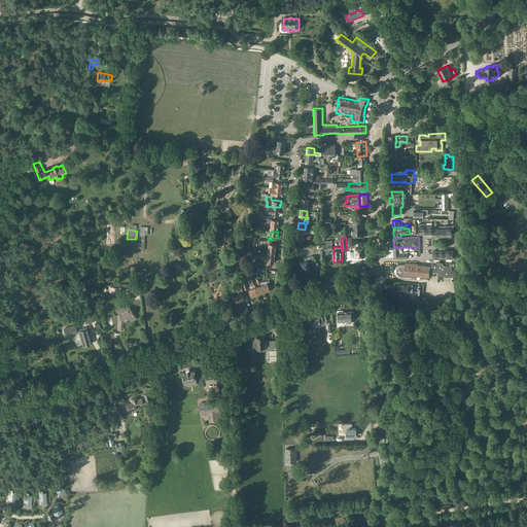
[(269,249),(276,250),(276,244),(271,244),(271,241),(268,241),(268,243),(269,244),(267,244),(267,247),(269,247),(269,249)]
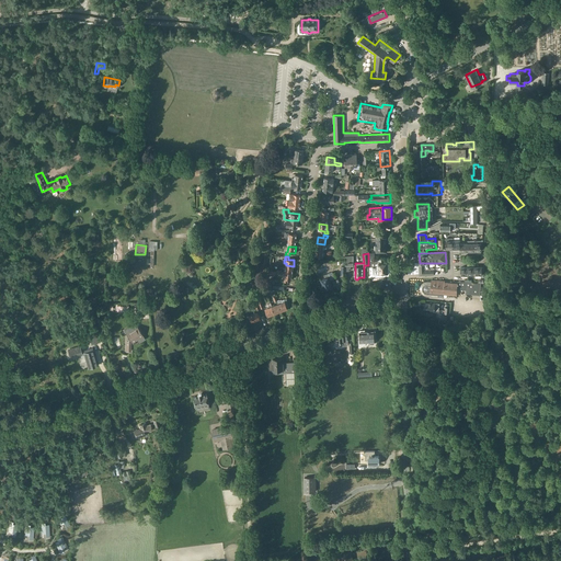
[(368,258),(368,265),(369,277),(370,277),(385,276),(385,279),(387,278),(387,276),(392,276),(392,263),(381,263),(381,258),(373,259),(373,258),(370,258),(368,258)]
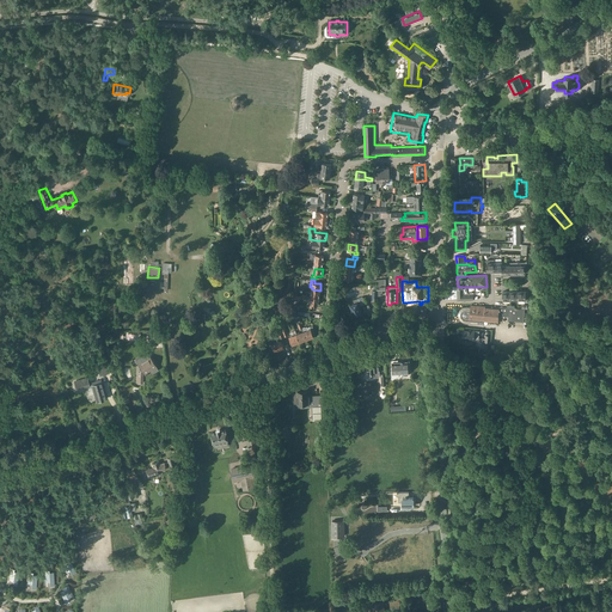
[(466,287),(458,287),(457,287),(458,300),(473,300),(472,293),(466,294),(466,287)]
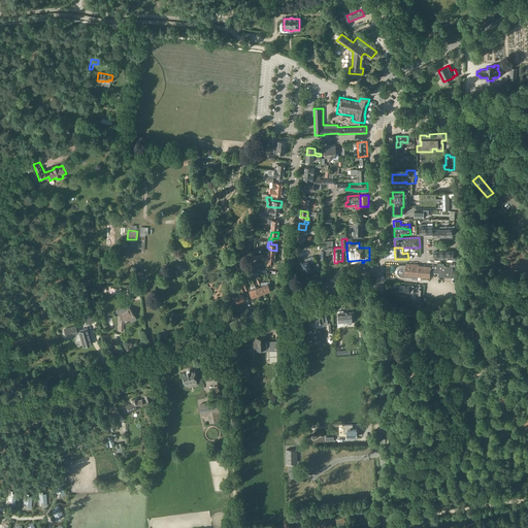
[(268,256),(266,256),(265,258),(265,259),(268,260),(267,265),(271,265),(271,262),(274,263),(275,257),(268,256)]
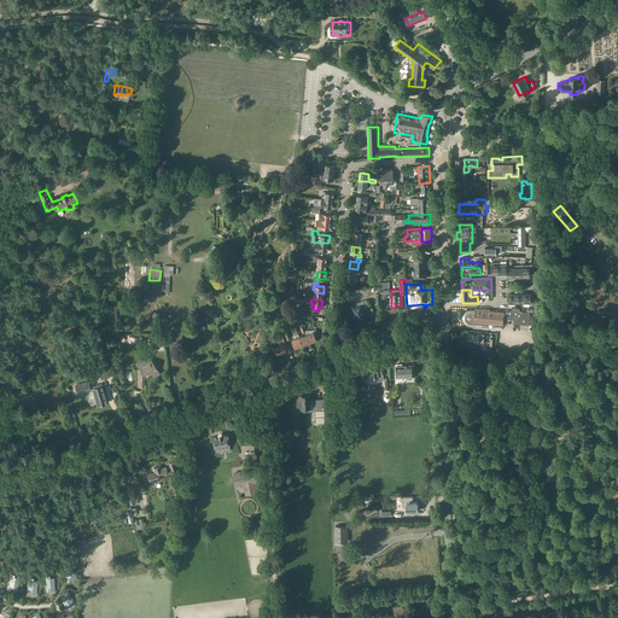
[(367,299),(357,303),(359,307),(354,308),(356,314),(354,315),(355,320),(357,319),(359,319),(360,319),(361,319),(362,318),(366,316),(363,309),(369,307),(368,303),(367,299)]
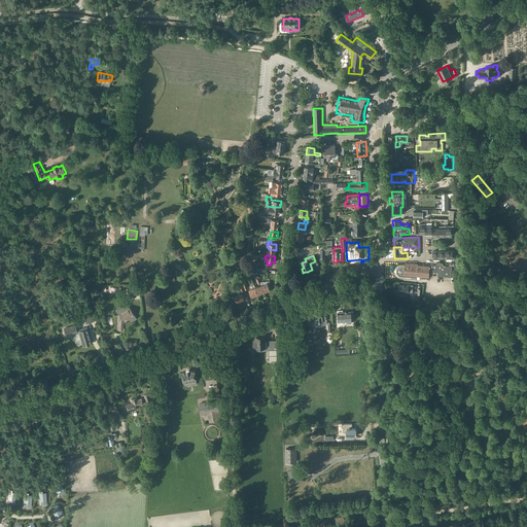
[(430,266),(406,264),(406,265),(401,265),(399,265),(397,266),(395,267),(394,269),(394,271),(394,273),(395,275),(396,277),(398,278),(400,279),(416,280),(416,276),(428,277),(429,272),(437,273),(437,276),(451,277),(452,269),(442,268),(442,266),(430,265),(430,266)]
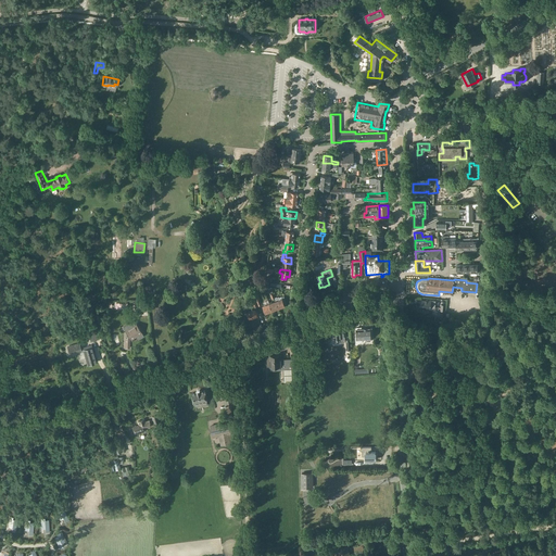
[(276,301),(279,308),(288,305),(287,302),(283,303),(282,299),(282,297),(280,298),(279,297),(278,298),(277,297),(275,298),(276,301)]
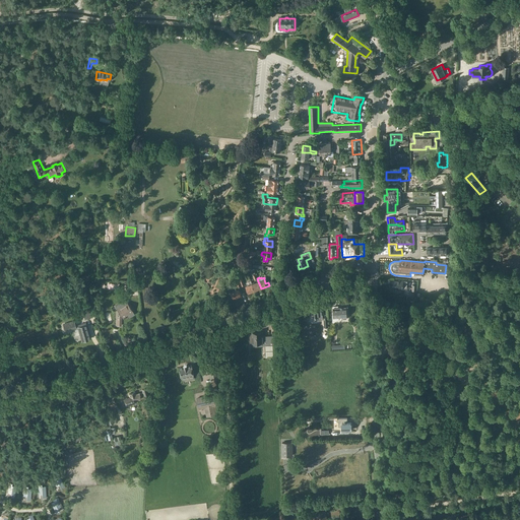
[(407,288),(407,280),(403,280),(399,280),(394,280),(394,287),(403,288),(407,288)]
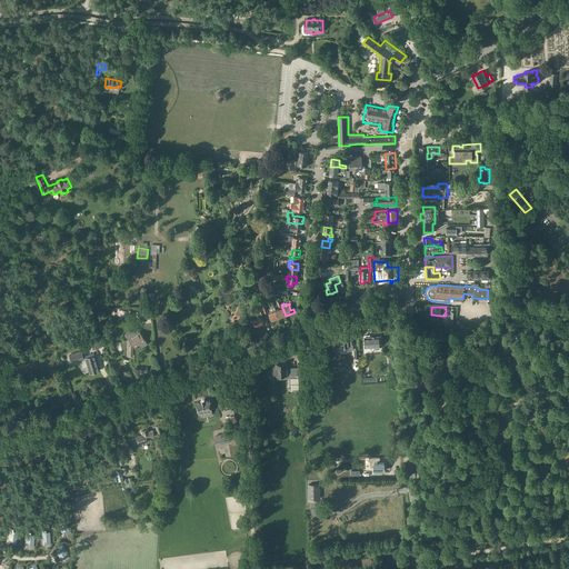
[(279,318),(286,316),(282,308),(276,310),(279,318)]
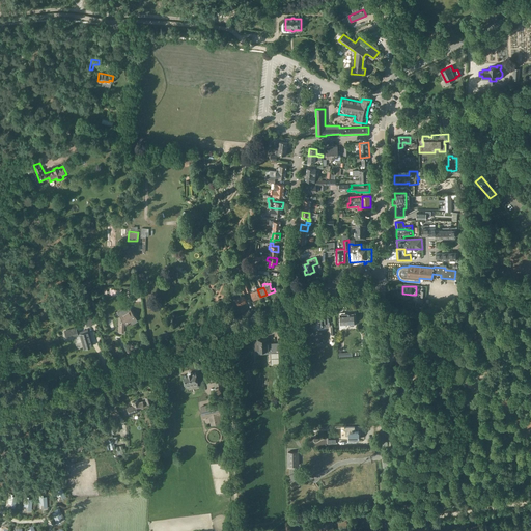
[(128,288),(129,300),(137,300),(137,288),(128,288)]
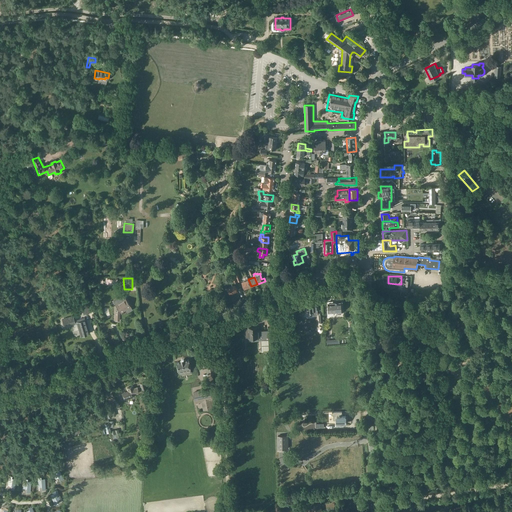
[(245,288),(251,286),(248,279),(242,281),(245,288)]
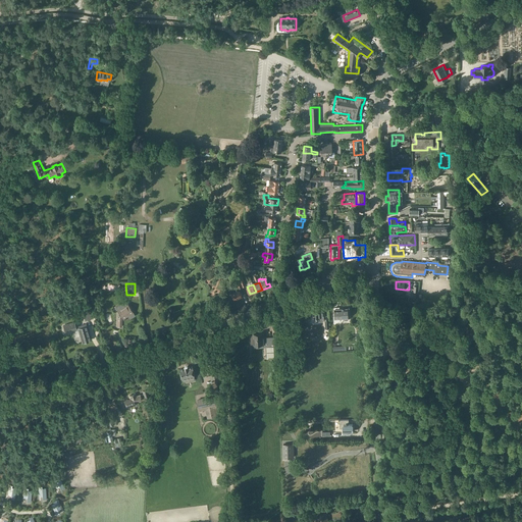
[(235,299),(243,296),(240,290),(232,293),(235,299)]
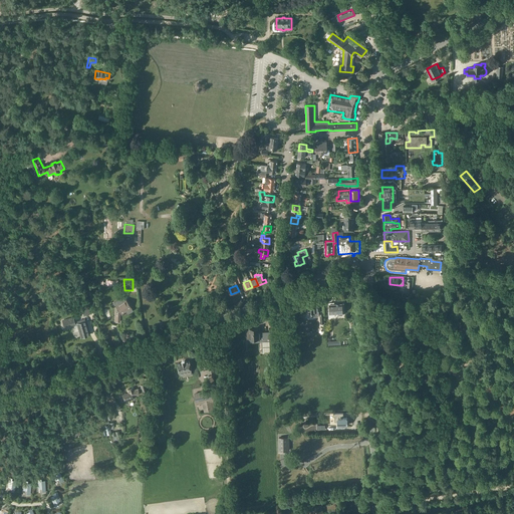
[(125,298),(122,300),(122,299),(117,302),(119,305),(117,306),(119,309),(117,311),(117,312),(116,312),(116,321),(120,321),(120,313),(119,313),(119,312),(120,311),(121,313),(125,310),(125,309),(131,306),(125,298)]
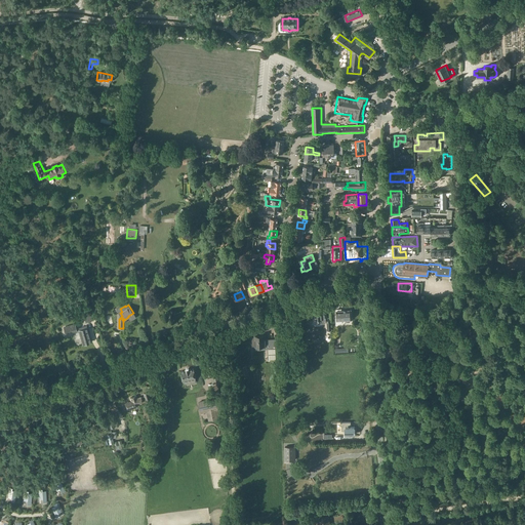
[(350,322),(351,320),(350,311),(341,311),(341,310),(336,310),(336,317),(335,317),(336,325),(341,323),(341,321),(347,320),(347,322),(350,322)]
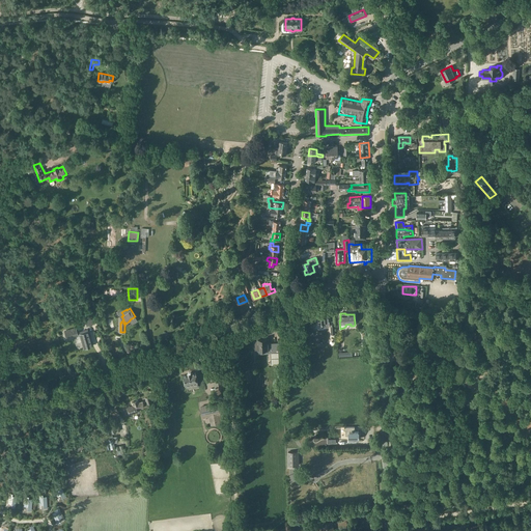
[(329,322),(330,322),(329,315),(326,315),(326,314),(318,315),(319,324),(326,324),(326,325),(329,325),(329,322)]
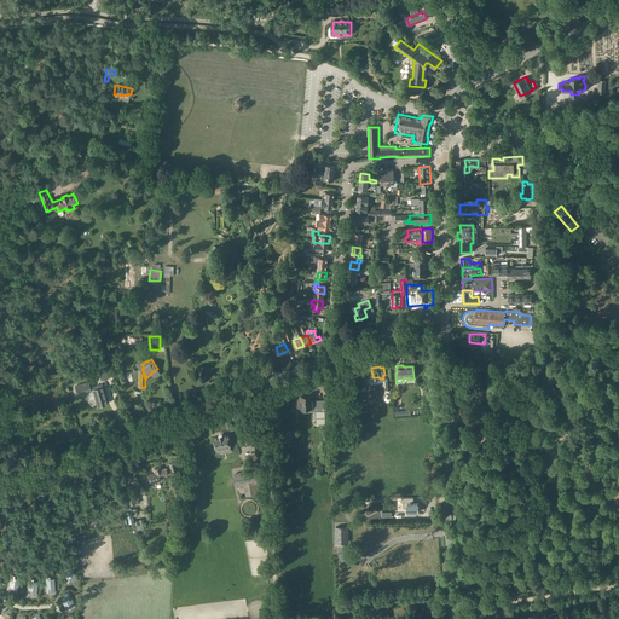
[(108,376),(105,368),(98,370),(100,379),(108,376)]
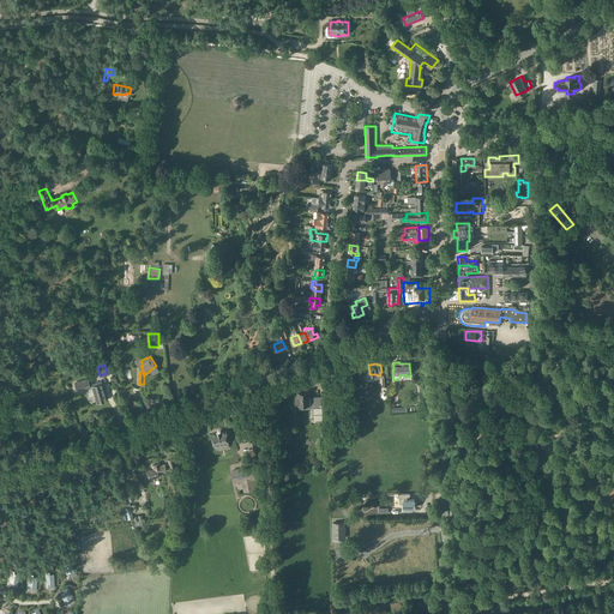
[(101,377),(91,380),(96,399),(107,396),(101,377)]
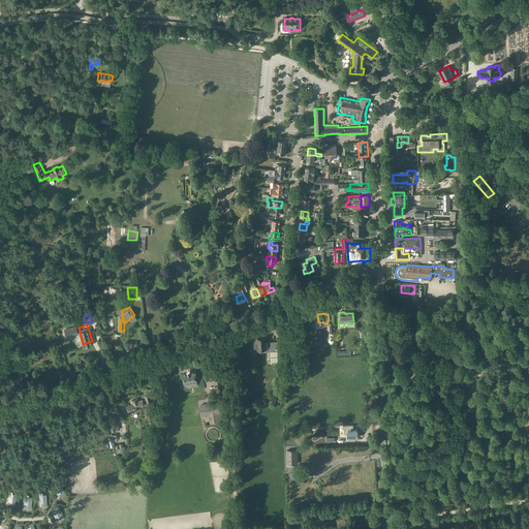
[(78,334),(75,327),(65,330),(67,337),(78,334)]
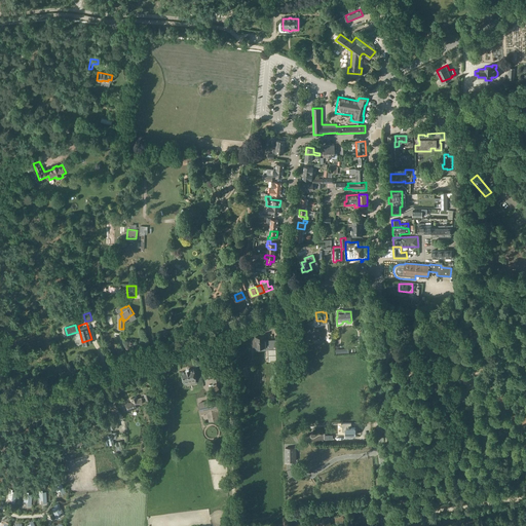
[(295,339),(300,337),(296,328),(292,330),(295,339)]
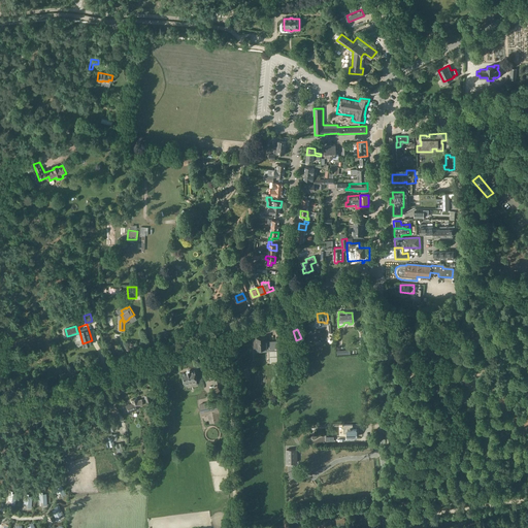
[(257,345),(257,351),(269,350),(270,361),(278,361),(277,341),(267,341),(267,337),(257,337),(257,341),(255,341),(255,345),(257,345)]
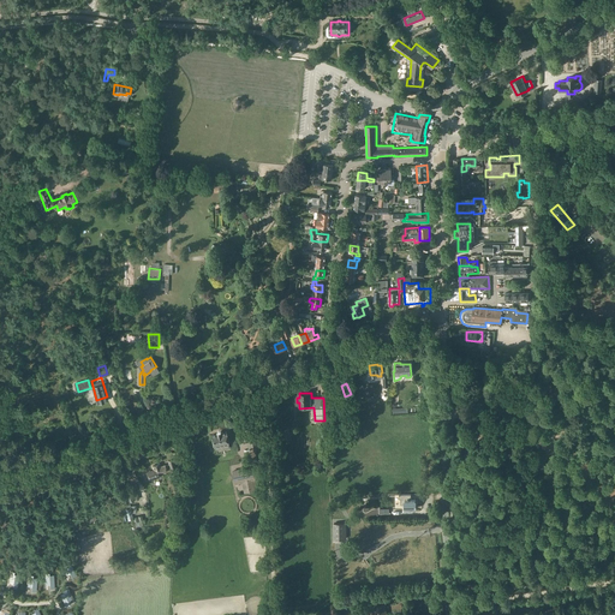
[(213,434),(215,446),(230,443),(227,431),(222,433),(222,431),(218,433),(218,434),(213,434)]
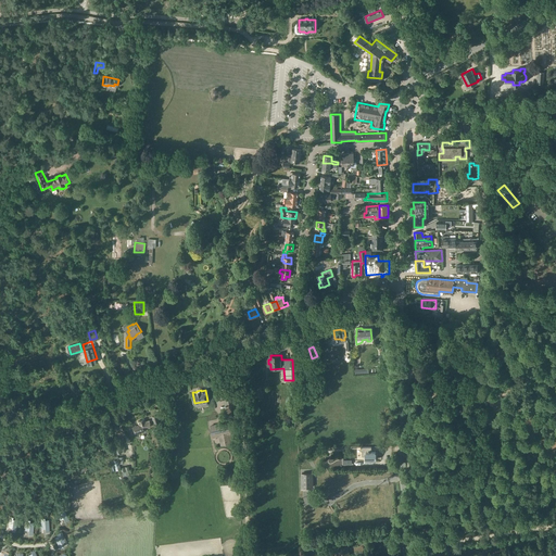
[(232,391),(225,392),(227,405),(236,403),(232,391)]
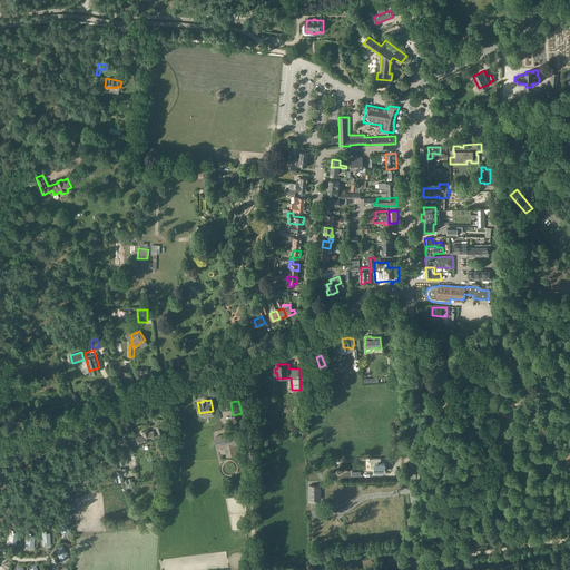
[(136,438),(134,439),(135,445),(138,444),(145,442),(145,441),(151,439),(150,438),(155,436),(154,433),(157,432),(158,435),(164,434),(160,425),(156,426),(157,431),(154,432),(153,431),(149,432),(148,430),(141,432),(143,435),(136,438)]
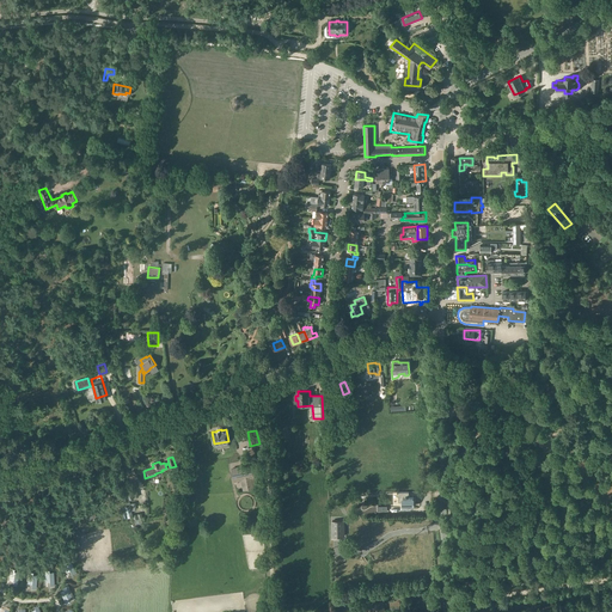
[(242,467),(232,469),(234,481),(242,479),(244,490),(254,488),(251,477),(259,476),(257,464),(248,466),(248,465),(242,466),(242,467)]
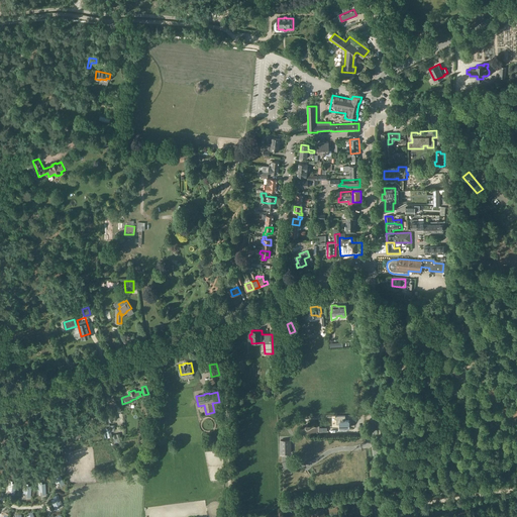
[(345,415),(335,415),(335,419),(336,419),(336,424),(340,424),(340,429),(345,429),(345,427),(350,427),(350,420),(345,420),(345,415)]
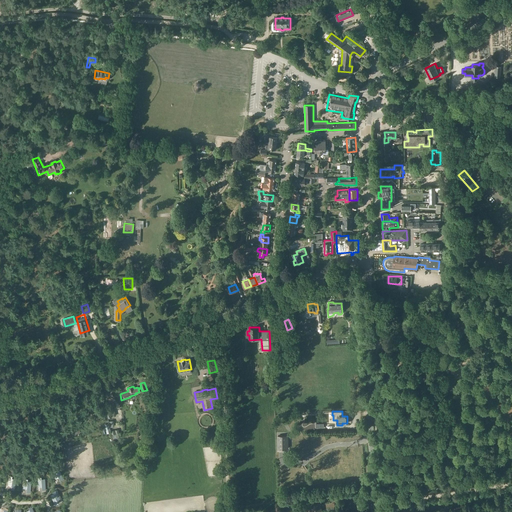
[(289,449),(288,435),(277,435),(277,449),(289,449)]
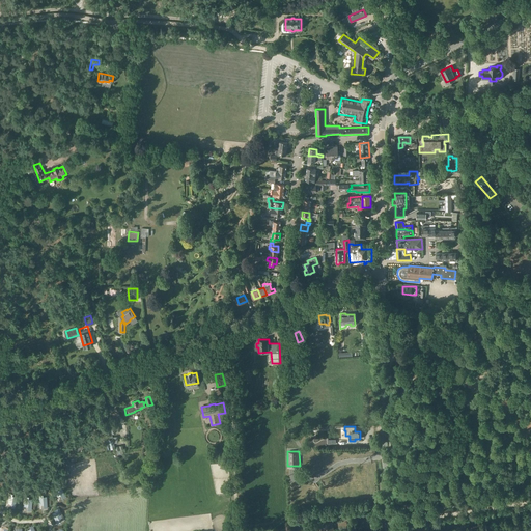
[(62,486),(54,491),(59,500),(66,496),(62,486)]
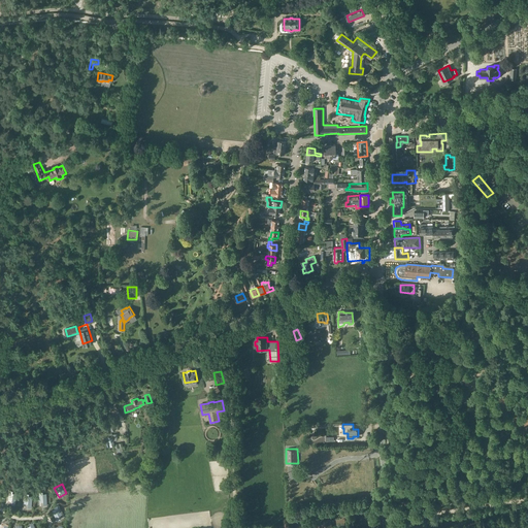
[(46,491),(38,491),(37,504),(46,504),(46,491)]
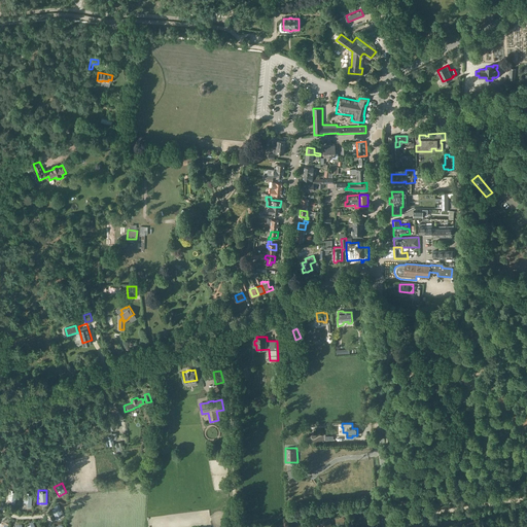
[(32,495),(25,495),(24,506),(32,506),(32,495)]
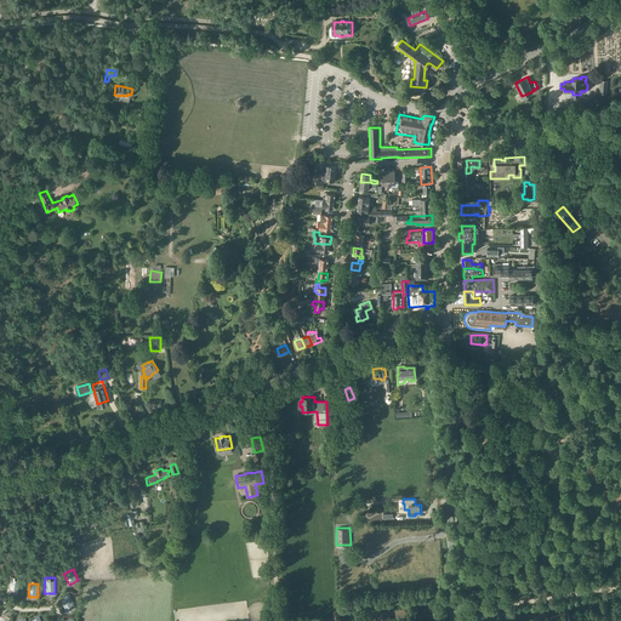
[(70,597),(62,600),(67,613),(77,608),(70,597)]
